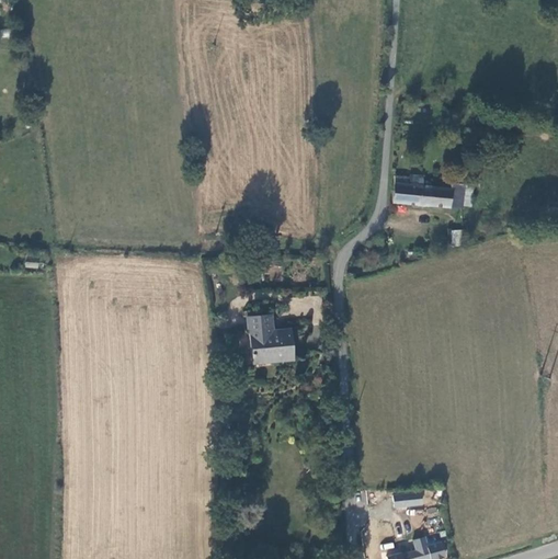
[(395,179),(391,204),(463,209),(463,207),(464,186),(464,185),(452,184),(451,190),(422,187),(423,177),(410,175),(409,180),(395,179)]
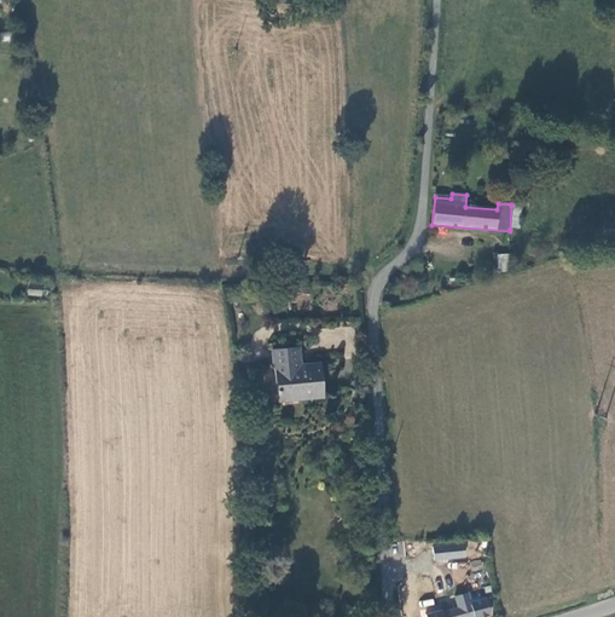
[(521,206),(511,206),(510,229),(518,229),(521,206)]
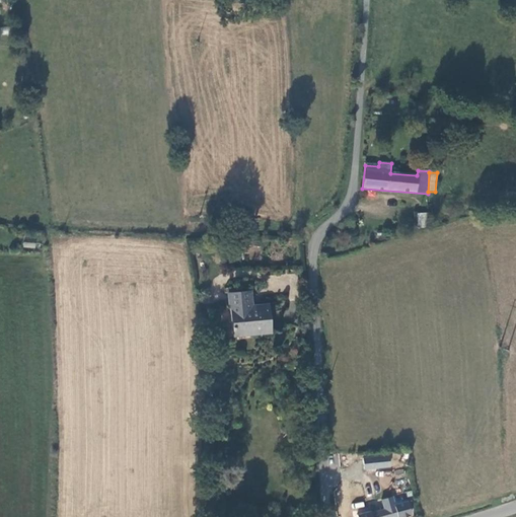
[(429,229),(429,214),(420,214),(420,229),(429,229)]
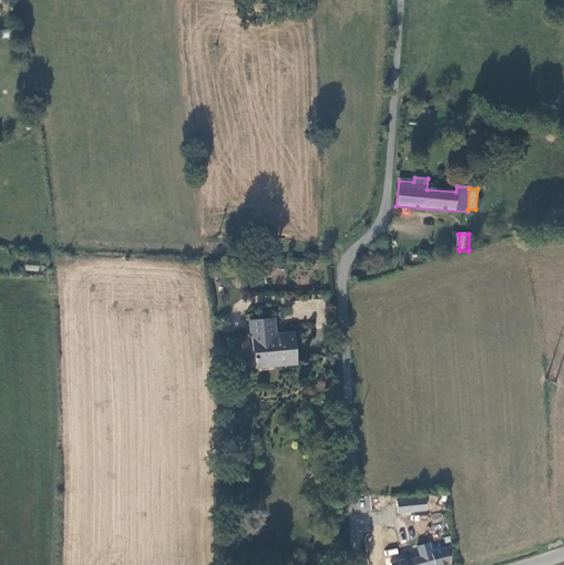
[(249,321),(254,367),(296,363),(294,335),(275,337),(273,319),(249,321)]
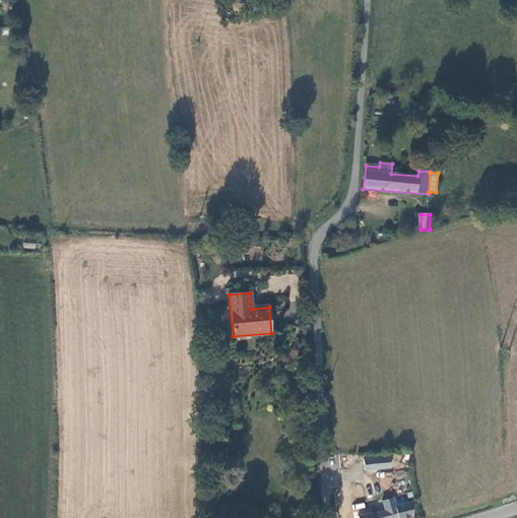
[(395,470),(394,456),(367,459),(368,472),(395,470)]
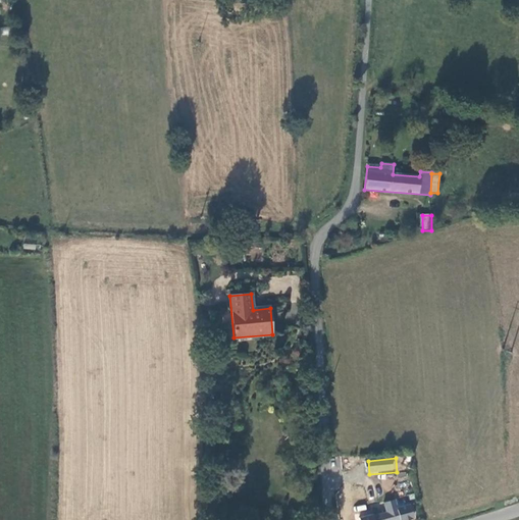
[(397,510),(395,502),(383,504),(386,514),(373,517),(374,519),(413,519),(410,507),(397,510)]
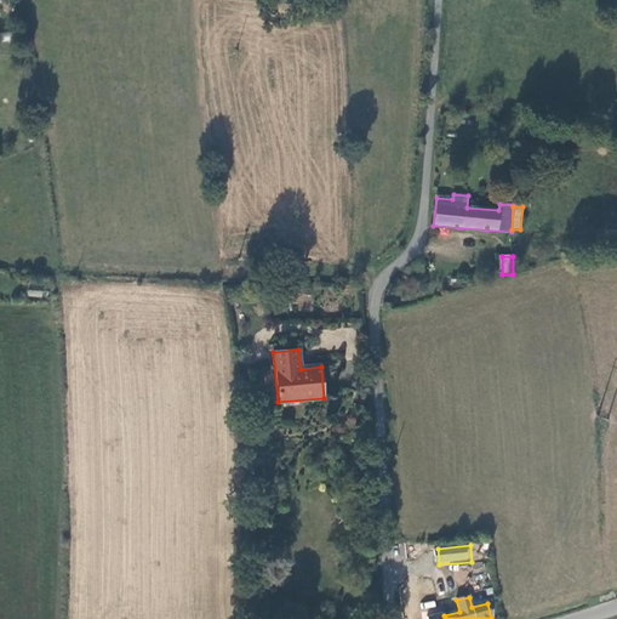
All buildings are outlined.
